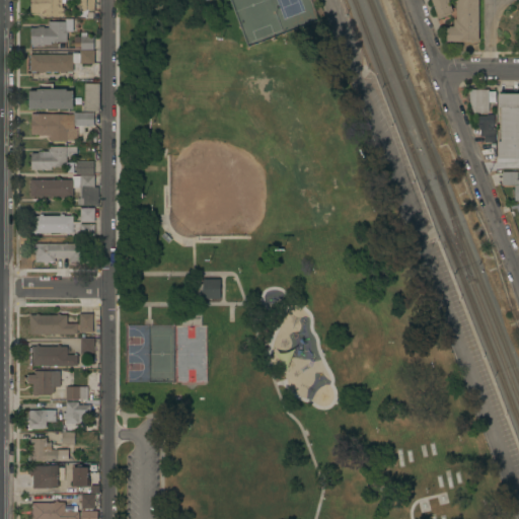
[(62,0),(62,8),(65,8),(65,16),(42,17),(42,13),(30,14),(30,0),(62,0)]
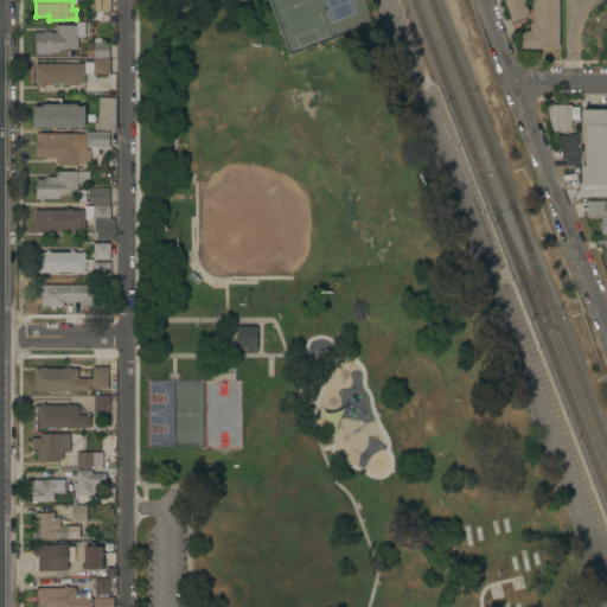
[(110,0),(110,13),(109,13),(109,21),(96,21),(96,13),(93,13),(93,0),(110,0)]
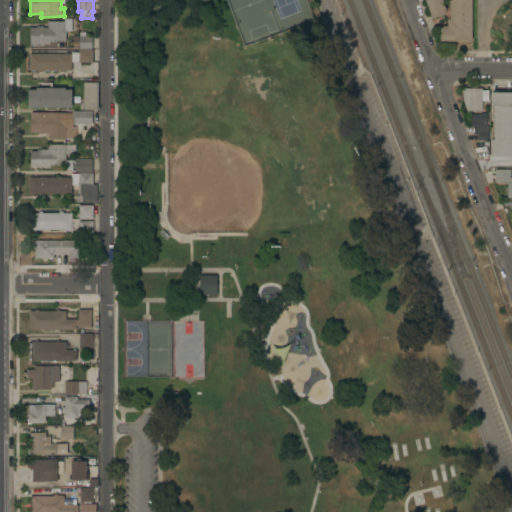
[(472,0),(472,41),(440,41),(440,27),(443,27),(443,25),(447,25),(447,19),(450,19),(450,0),(443,0),(446,11),(444,11),(445,14),(433,18),(426,0),(472,0)]
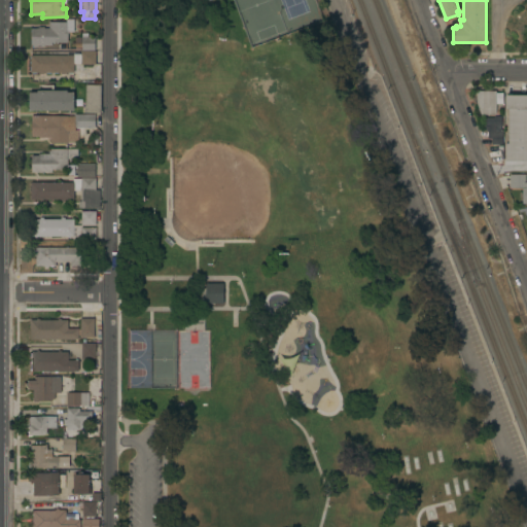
[(67,22),(67,19),(78,20),(78,32),(68,32),(68,43),(51,42),(51,46),(38,45),(38,47),(33,47),(33,46),(32,46),(32,44),(30,44),(31,39),(31,28),(38,28),(38,27),(44,27),(44,28),(49,28),(49,22),(67,22)]
